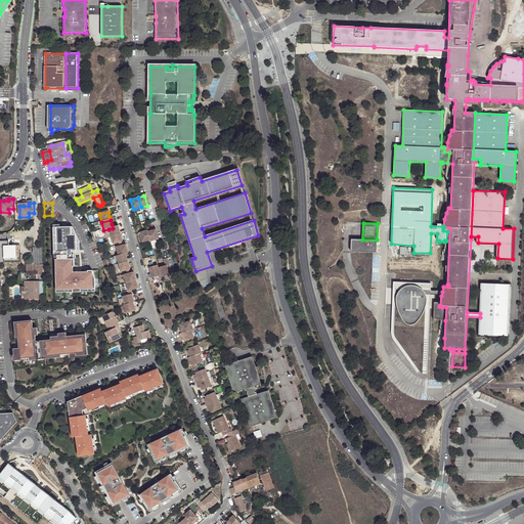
[(60,227),(56,227),(57,251),(53,251),(54,259),(56,259),(59,259),(59,267),(56,267),(56,282),(58,282),(58,290),(69,289),(69,292),(81,292),(81,289),(95,289),(95,278),(92,270),(87,270),(88,274),(84,274),(84,272),(73,272),(72,266),(74,266),(74,258),(76,258),(75,255),(72,255),(72,251),(75,251),(77,251),(76,234),(72,234),(71,226),(60,227)]
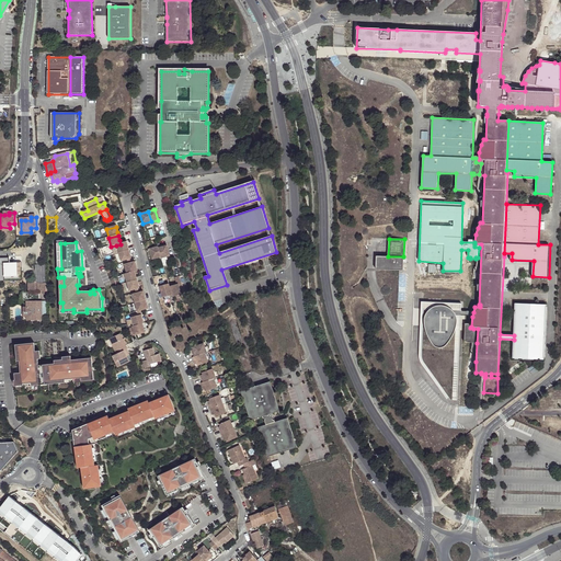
[(78,242),(76,242),(77,251),(81,251),(82,268),(86,268),(84,258),(78,242)]
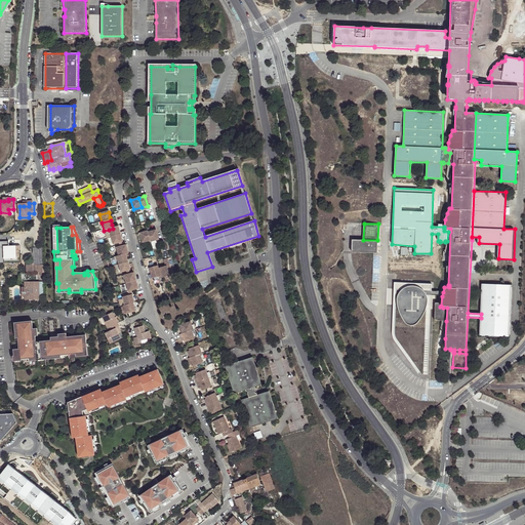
[(113,229),(109,230),(111,234),(112,238),(121,236),(118,228),(113,229)]
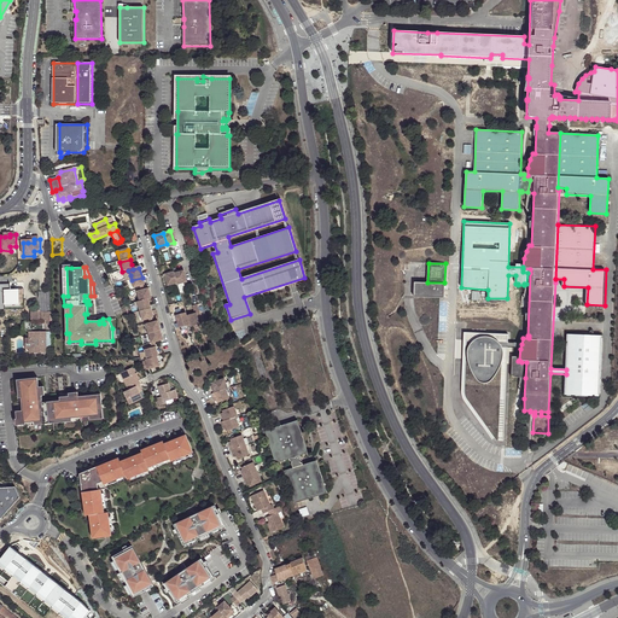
[(178,283),(174,273),(174,272),(164,274),(168,286),(178,283)]
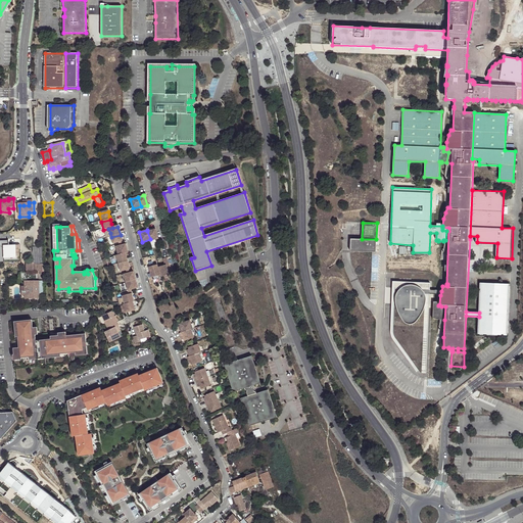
[(156,239),(154,230),(152,230),(147,231),(150,239),(150,241),(156,239)]
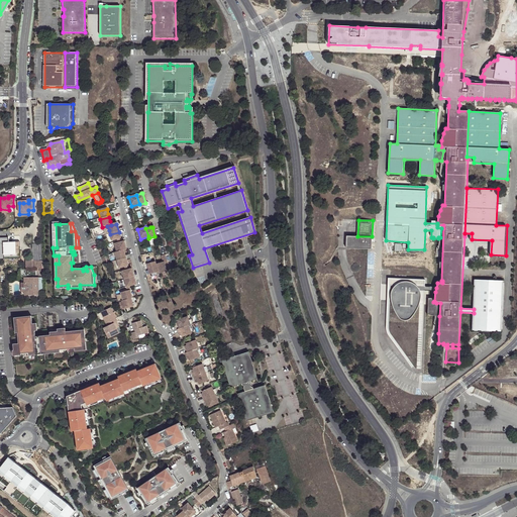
[(121,239),(119,232),(110,234),(111,238),(112,242),(117,240),(120,240),(121,239)]
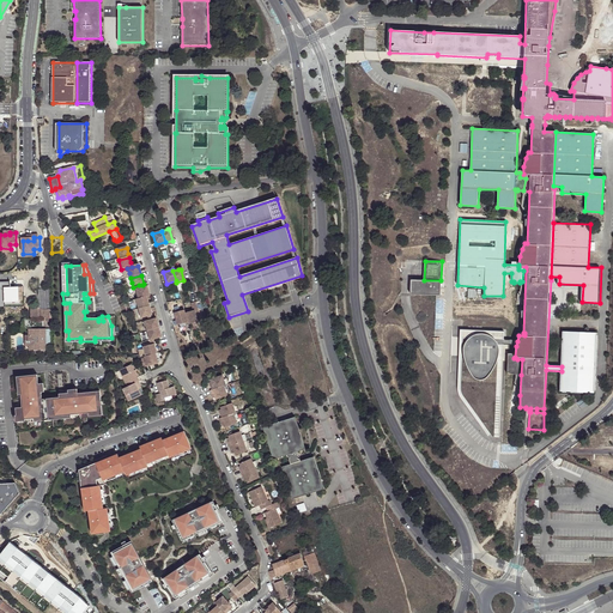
[(411,279),(410,293),(441,295),(441,280),(424,280),(411,279)]
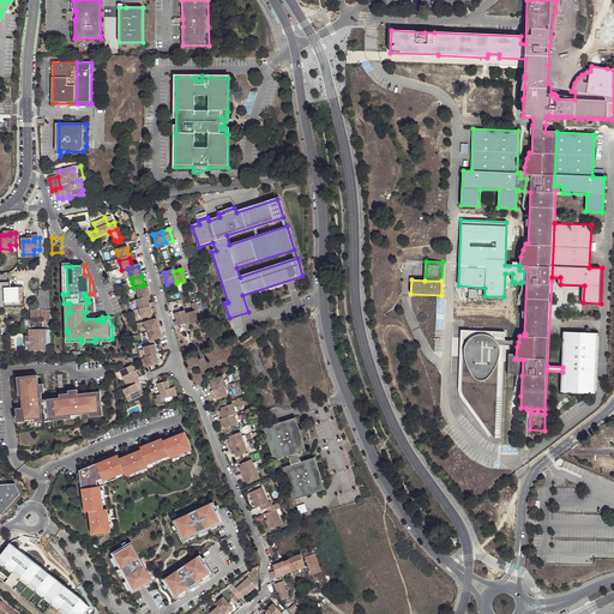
[(18,288),(4,288),(4,302),(18,302),(18,301),(18,288)]
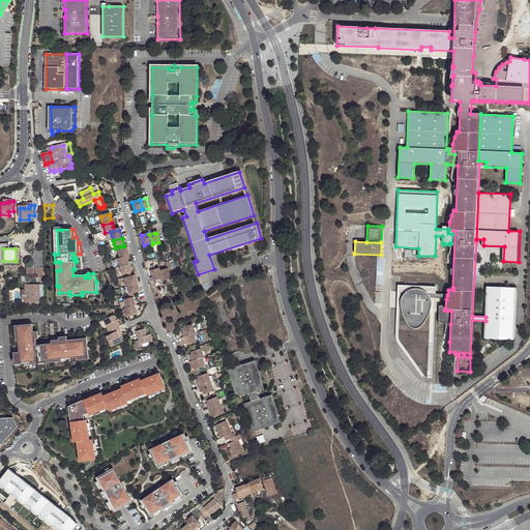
[(127,248),(123,249),(121,251),(117,252),(120,260),(127,258),(129,257),(127,248)]
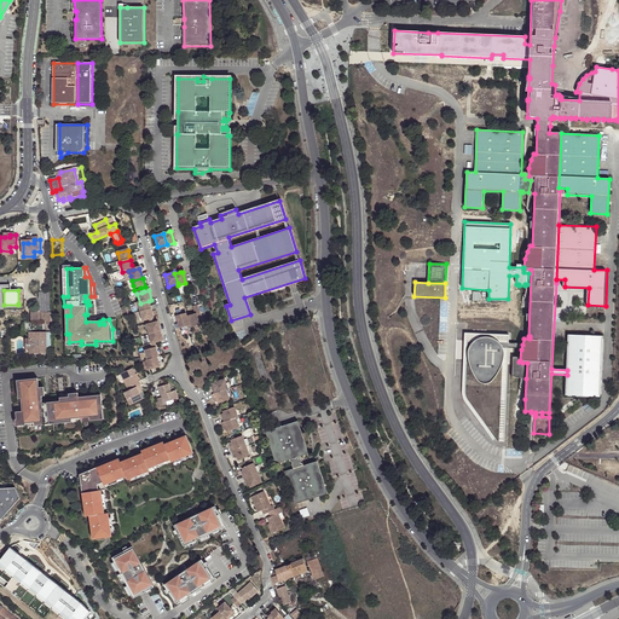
[(463,295),(463,313),(473,313),(474,295),(463,295)]
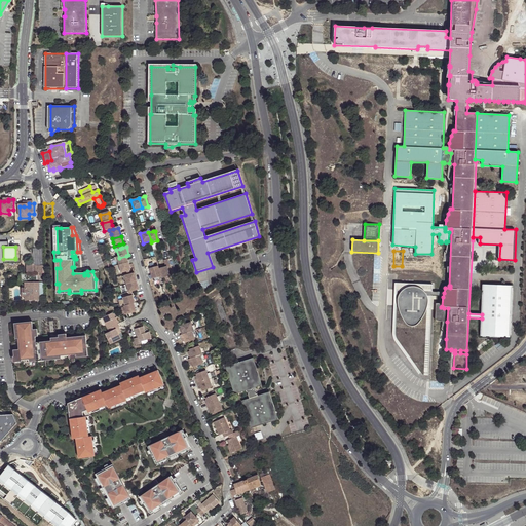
[(118,262),(119,266),(126,264),(126,262),(127,262),(126,256),(119,258),(117,258),(118,262)]
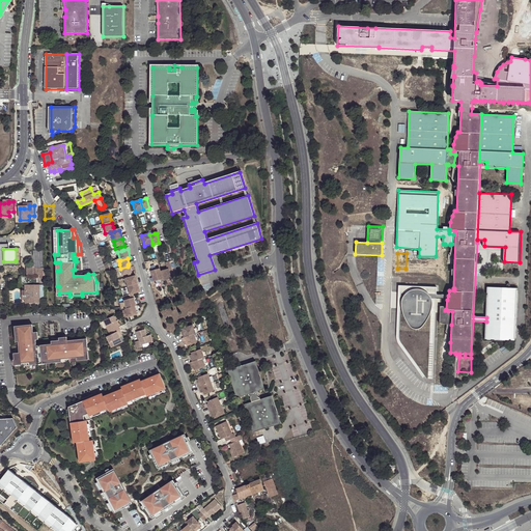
[(36,275),(36,267),(34,266),(26,266),(27,275),(36,275)]
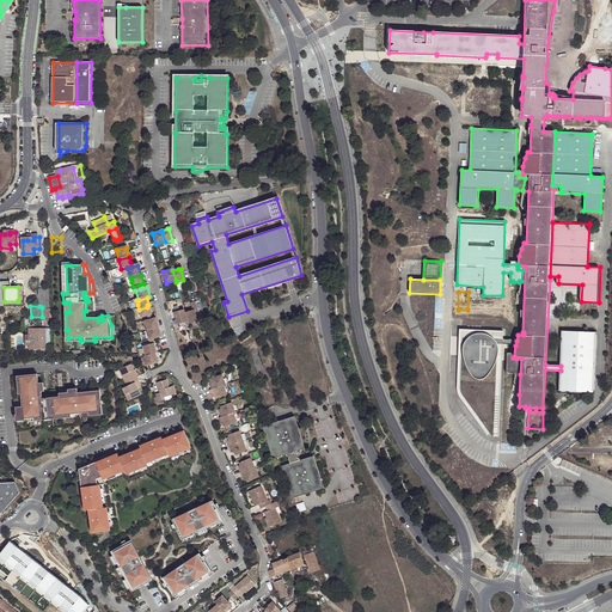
[(152,316),(150,310),(148,310),(147,307),(139,310),(141,319),(147,317),(151,316),(152,316)]
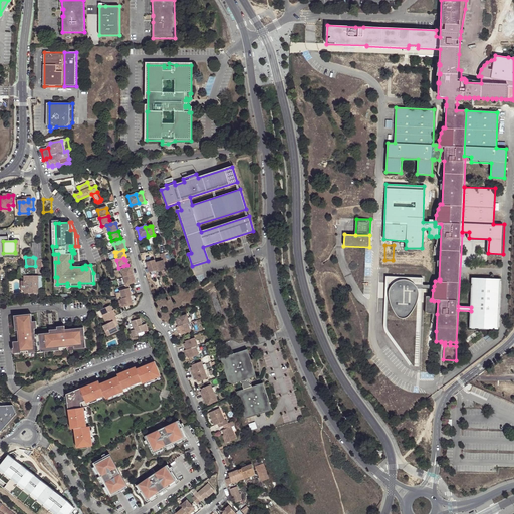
[(149,272),(157,270),(155,263),(154,260),(146,262),(149,272)]
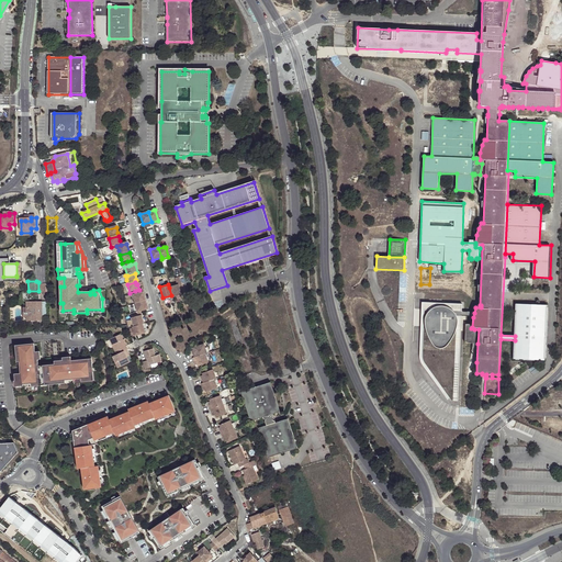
[(171,295),(172,298),(176,296),(181,295),(179,287),(178,284),(177,285),(169,288),(171,295)]
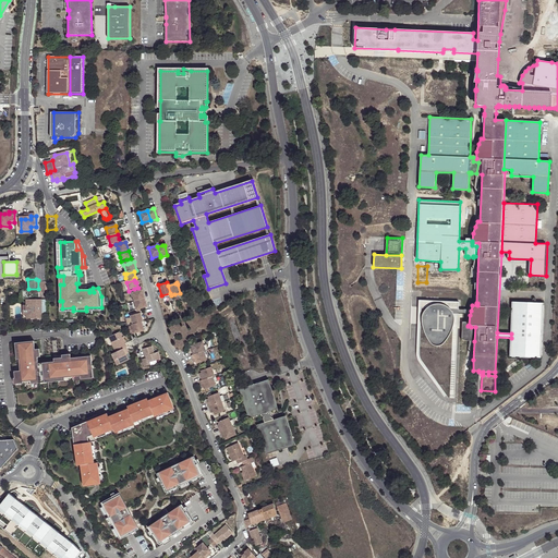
[(132,294),(134,302),(145,300),(142,291),(138,292),(135,293),(132,294)]
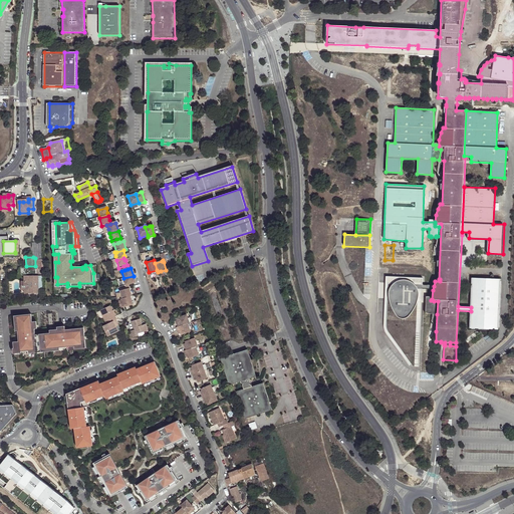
[(136,284),(134,276),(123,278),(125,286),(129,285),(133,284),(136,284)]
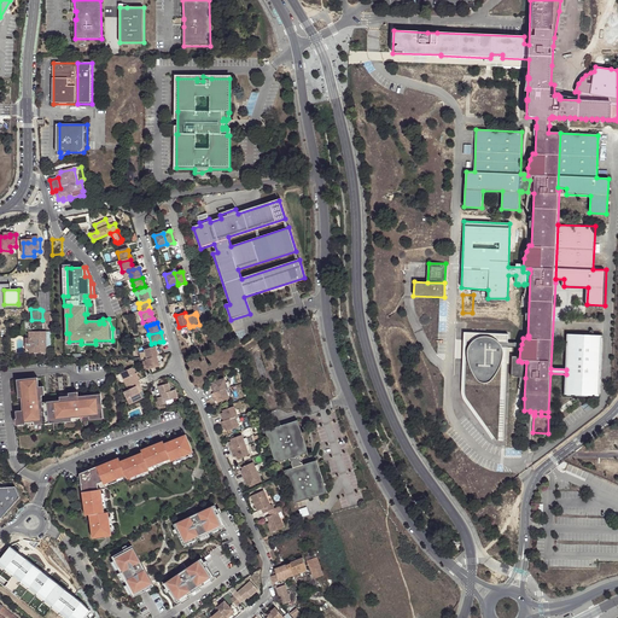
[(507,334),(462,332),(461,349),(460,390),(461,397),(464,403),(491,441),(502,442),(506,344),(507,334)]
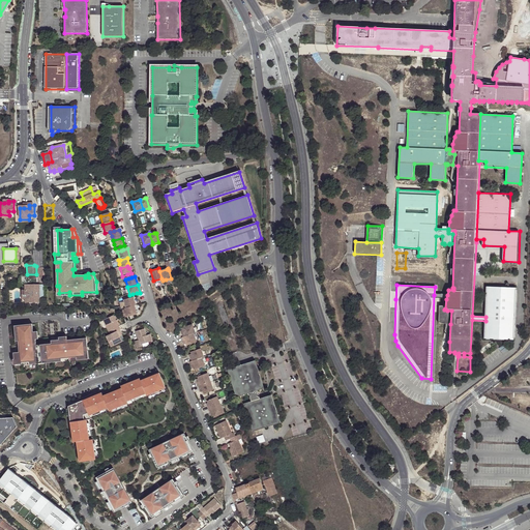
[(69,295),(69,292),(59,293),(59,286),(57,286),(57,296),(69,295)]
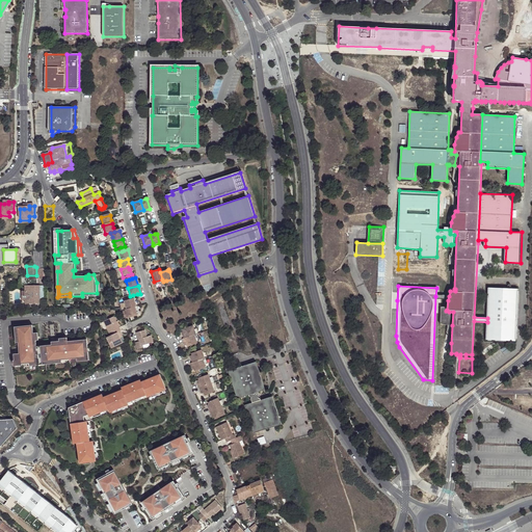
[(488,288),(487,318),(487,322),(487,340),(517,341),(519,290),(488,288)]
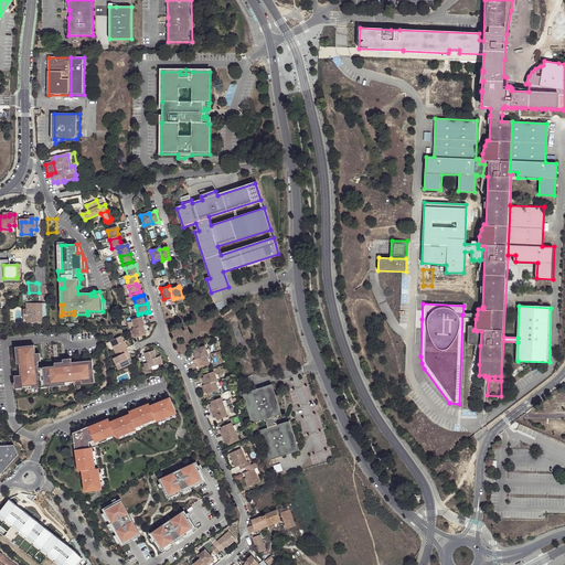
[(32,318),(32,321),(42,321),(42,309),(42,307),(31,307),(31,308),(32,318)]
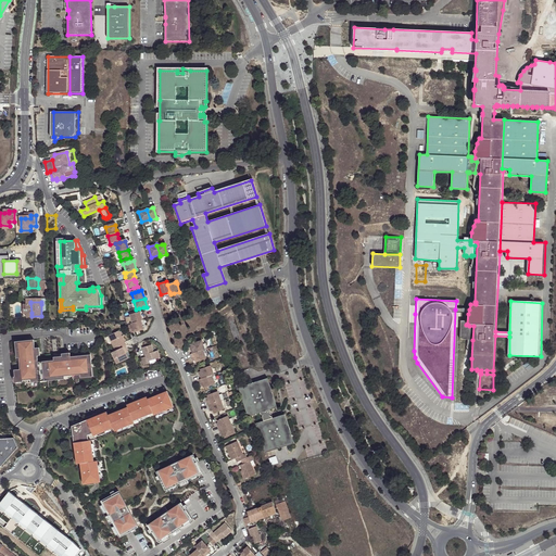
[(140,313),(137,314),(130,316),(131,319),(133,324),(141,321),(142,320),(140,313)]
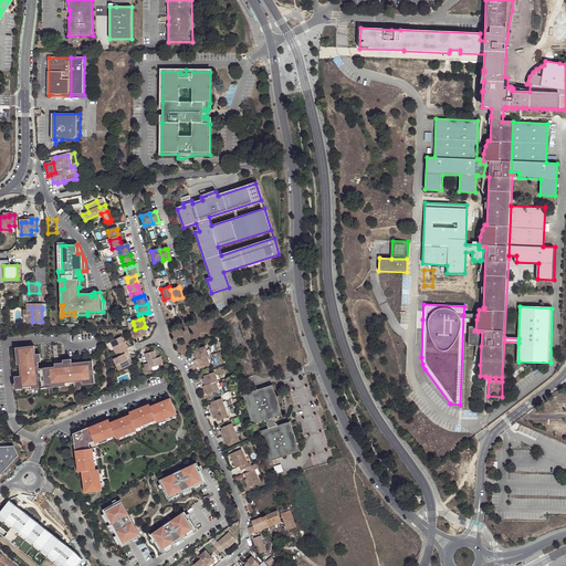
[(134,332),(129,333),(132,339),(146,335),(144,327),(135,329),(133,329),(134,332)]
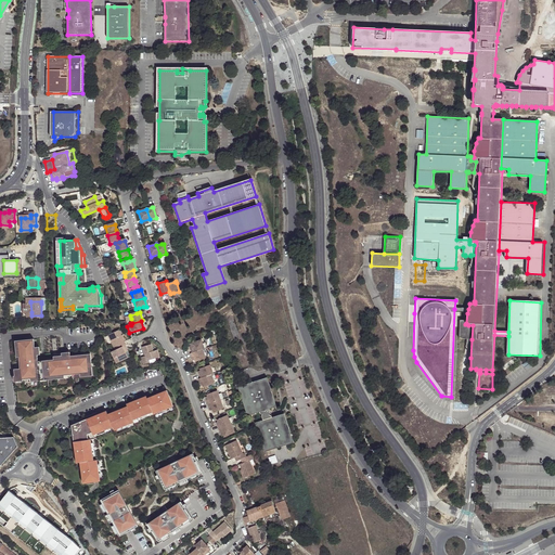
[(468,339),(468,328),(460,327),(460,338),(462,338),(462,339),(468,339)]
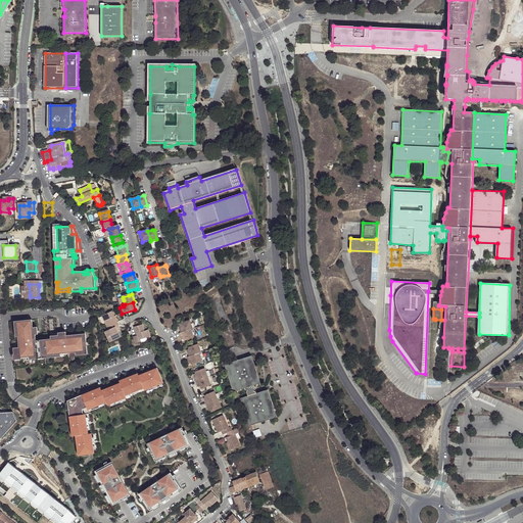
[(117,325),(119,325),(116,321),(115,318),(112,311),(101,316),(107,328),(108,330),(114,327),(117,325)]
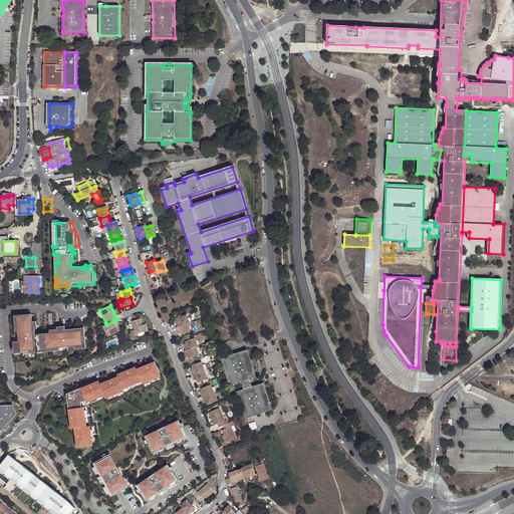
[(31,313),(16,315),(18,322),(17,322),(19,340),(14,341),(15,347),(18,347),(18,351),(37,348),(37,347),(52,345),(52,346),(75,343),(75,344),(83,343),(82,337),(84,336),(84,331),(81,332),(80,324),(65,327),(65,325),(53,327),(51,311),(47,312),(50,330),(35,332),(34,320),(32,320),(31,313)]
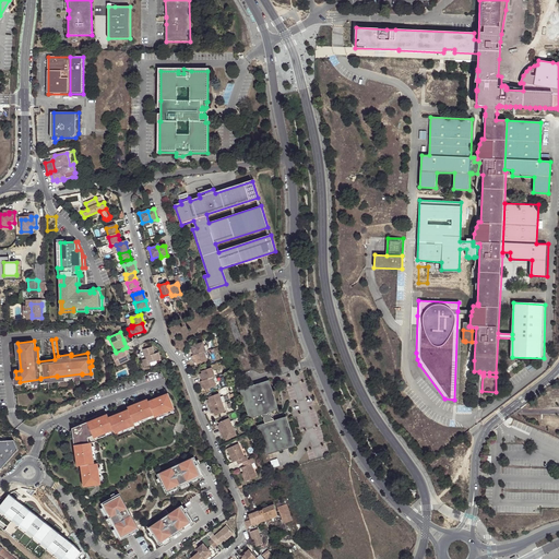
[(192,351),(193,354),(204,351),(206,349),(203,341),(192,345),(193,346),(194,351),(192,351)]
